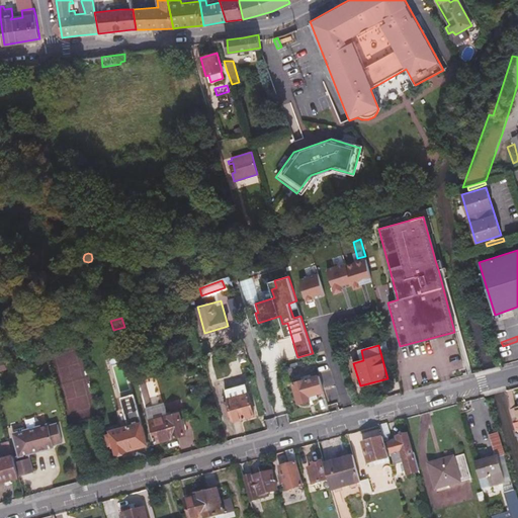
[(293,382),(298,402),(310,400),(309,395),(318,393),(313,376),(293,382)]
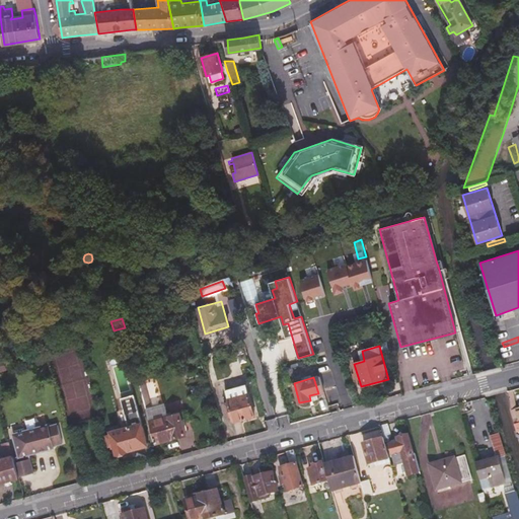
[(226,402),(229,414),(232,413),(234,421),(255,415),(246,384),(226,389),(229,401),(226,402)]
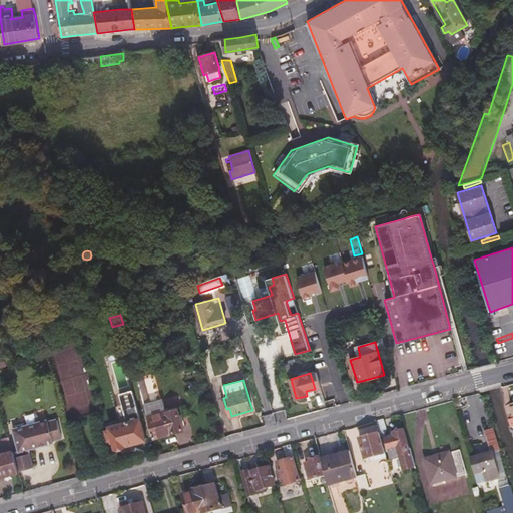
[(120,394),(127,421),(110,426),(110,429),(105,430),(108,440),(113,439),(116,448),(146,439),(133,390),(120,394)]
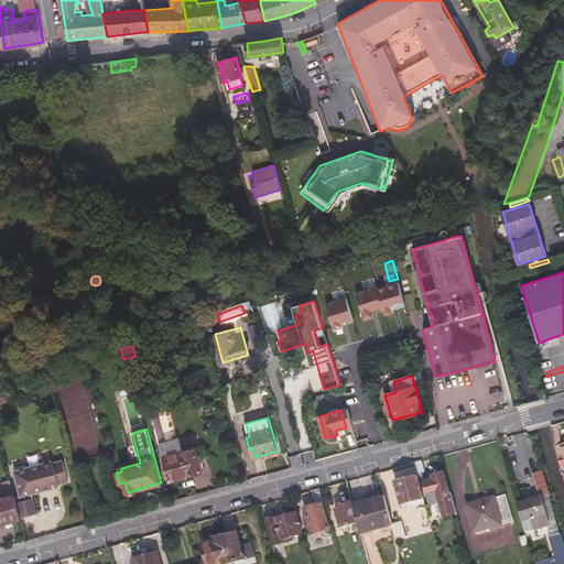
[(161,447),(170,481),(204,472),(196,448),(179,453),(177,447),(175,448),(174,444),(161,447)]
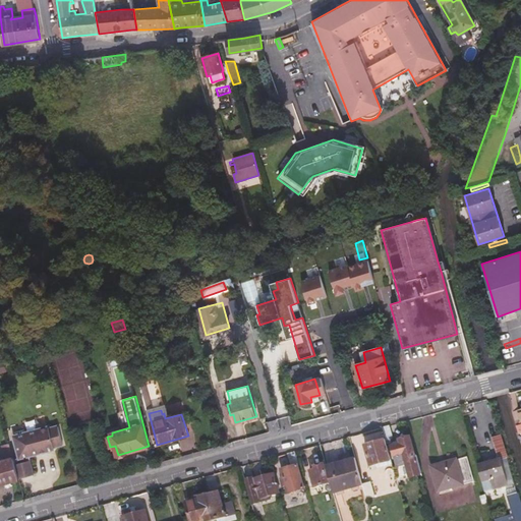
[(394,437),(391,424),(383,426),(386,440),(388,444),(390,443),(394,437)]
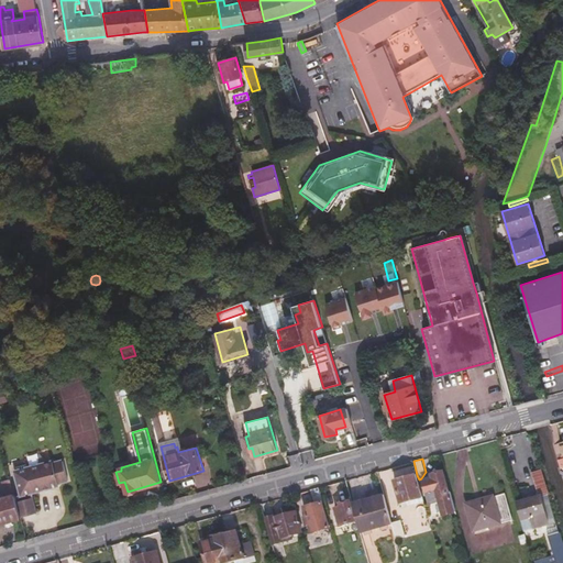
[(23,494),(17,496),(22,517),(37,511),(32,492),(44,488),(46,483),(51,486),(61,484),(59,482),(69,478),(64,460),(54,463),(54,461),(29,467),(28,463),(15,466),(23,494)]
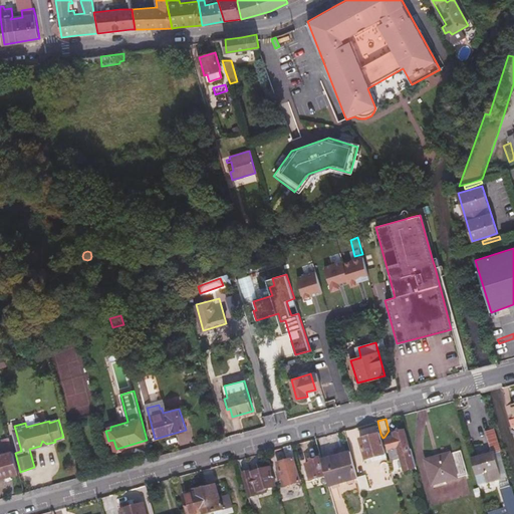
[(417,468),(412,449),(411,449),(406,431),(394,434),(395,435),(388,437),(386,439),(393,461),(402,458),(406,471),(417,468)]
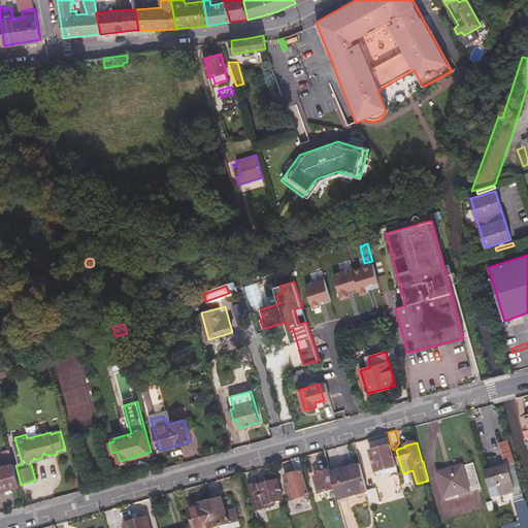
[(401,481),(393,450),(391,446),(370,451),(376,471),(392,467),(395,476),(387,479),(388,485),(401,481)]
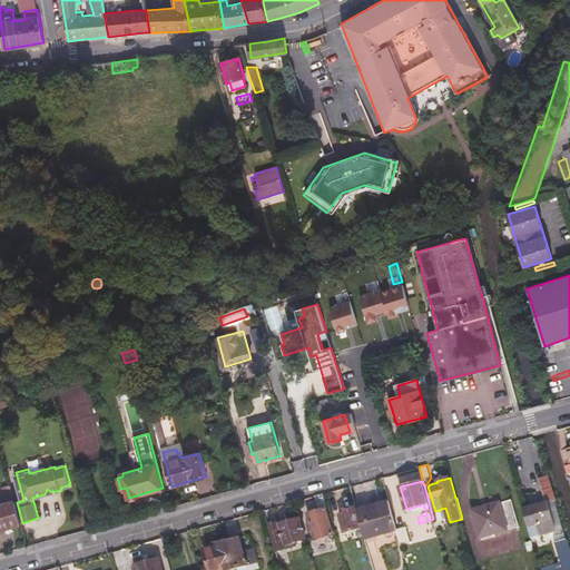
[(7,499),(15,497),(11,484),(3,487),(7,499)]
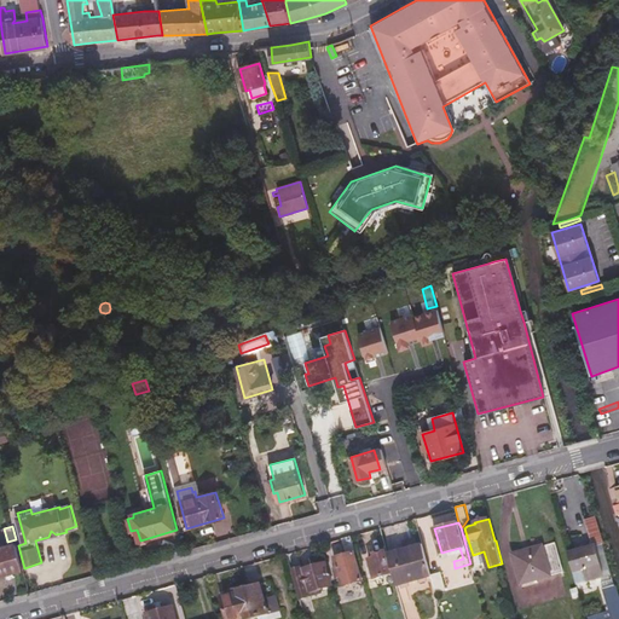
[(356,551),(352,536),(342,538),(346,554),(335,557),(339,570),(335,570),(337,578),(340,577),(343,586),(363,580),(354,553),(356,551)]
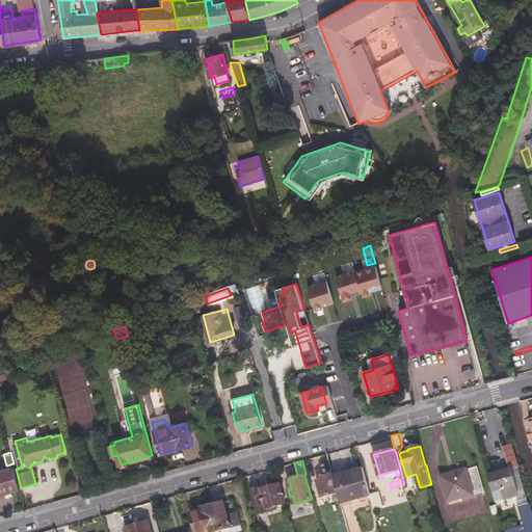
[(347,472),(360,469),(358,462),(346,466),(347,472)]
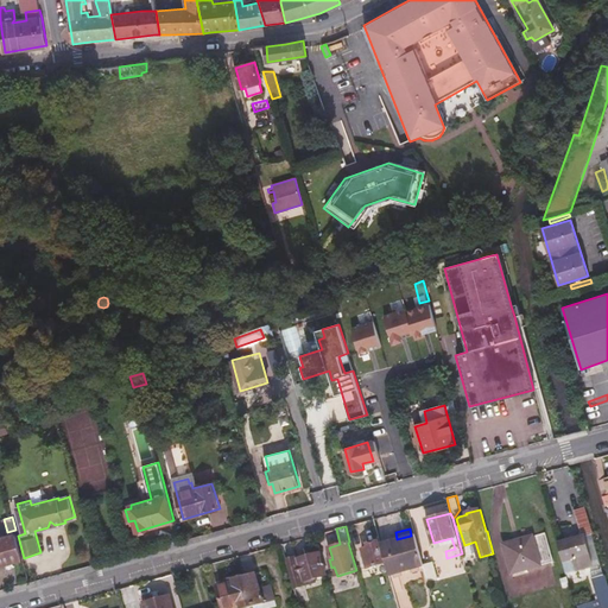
[(505,544),(512,571),(553,559),(546,532),(505,544)]
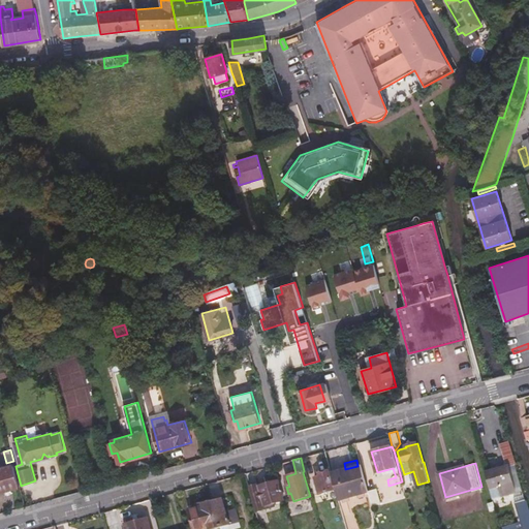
[(0,491),(21,486),(16,466),(14,464),(0,467),(0,491)]
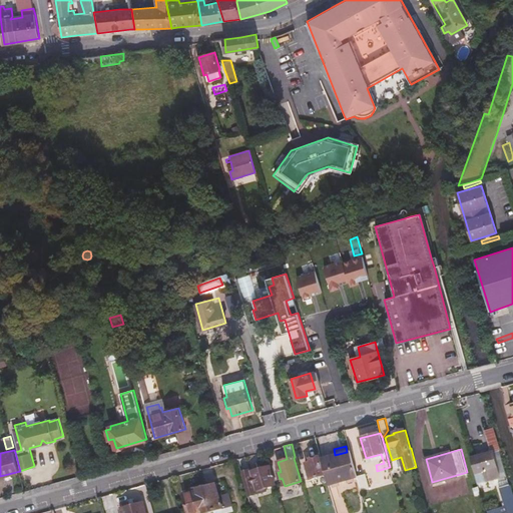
[(356,468),(351,451),(347,452),(335,455),(322,459),(329,485),(358,478),(358,476),(356,468)]
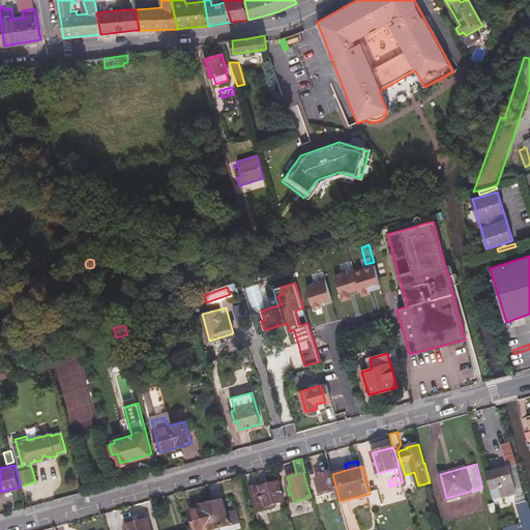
[(507,468),(487,473),(494,499),(514,494),(507,468)]
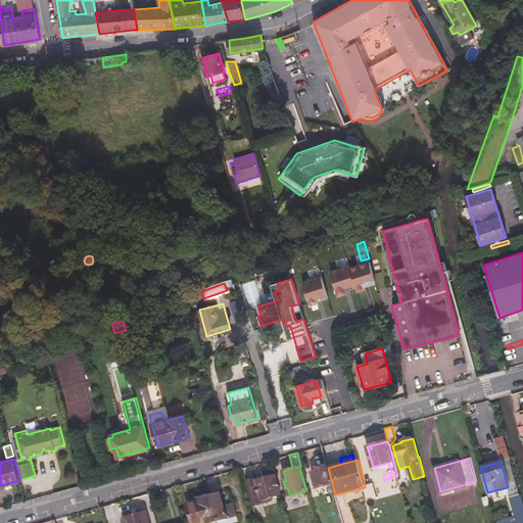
[(316,488),(330,484),(325,466),(316,469),(317,472),(312,474),(316,488)]
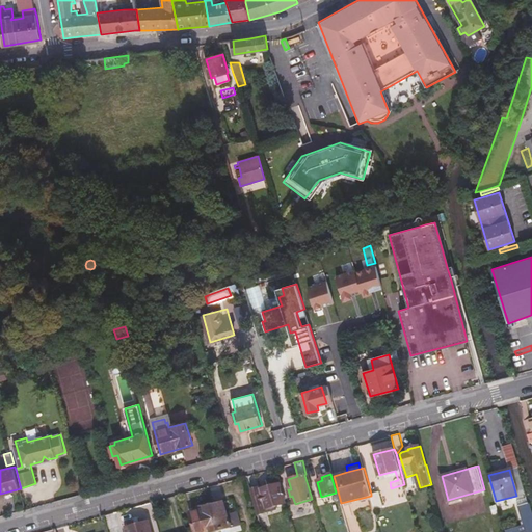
[(286,503),(280,484),(260,489),(265,508),(286,503)]
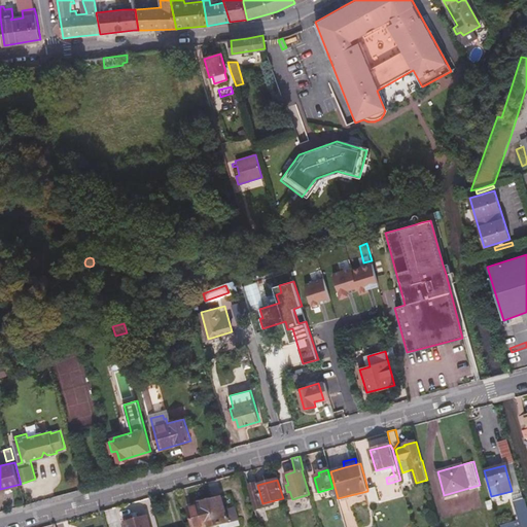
[(256,483),(248,486),(255,510),(264,507),(262,503),(257,485),(256,483)]
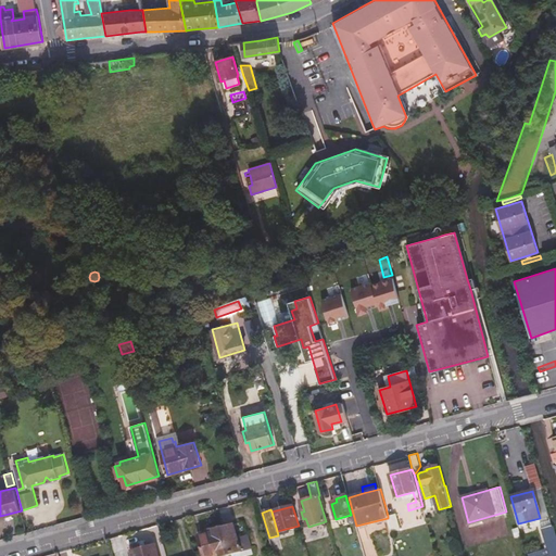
[(396,514),(388,516),(388,518),(392,533),(402,530),(396,514)]
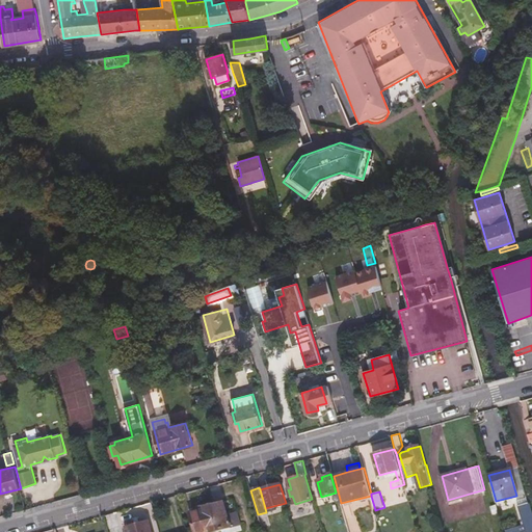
[(205,509),(190,513),(195,531),(209,531),(220,529),(220,531),(222,530),(222,531),(236,531),(243,530),(238,511),(229,514),(224,501),(204,507),(205,509)]
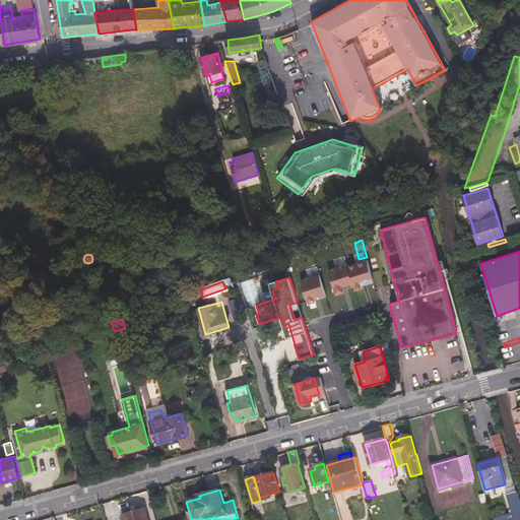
[(493,519),(519,519),(519,515),(513,493),(503,496),(509,515),(493,519)]
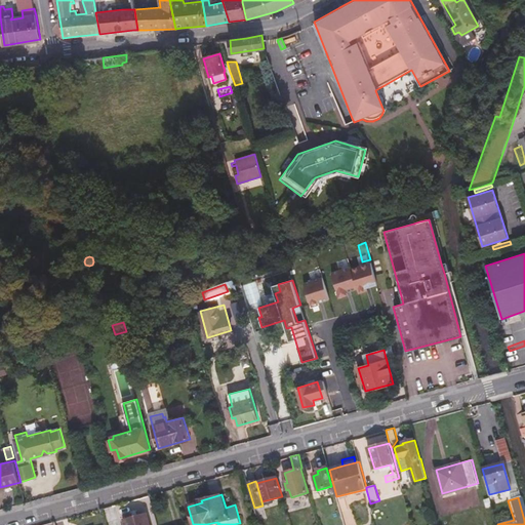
[(126,524),(149,524),(147,515),(125,521),(126,524)]
